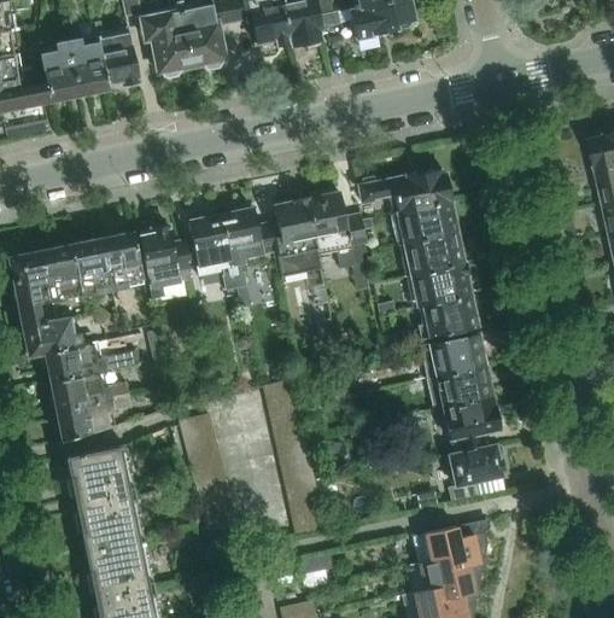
[(0,0),(0,110),(46,101),(42,83),(21,87),(12,40),(35,35),(34,25),(10,30),(7,11),(15,10),(13,1),(19,0),(0,0)]
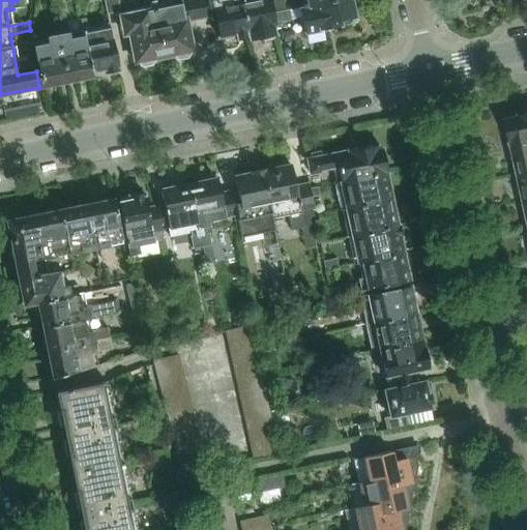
[(107,0),(110,15),(123,12),(120,0),(107,0)]
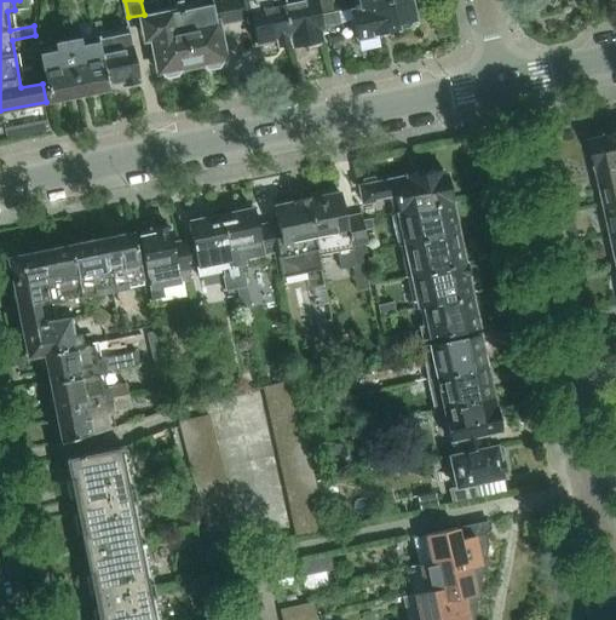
[(168,0),(171,12),(142,18),(148,40),(154,39),(161,78),(195,72),(179,0),(168,0)]
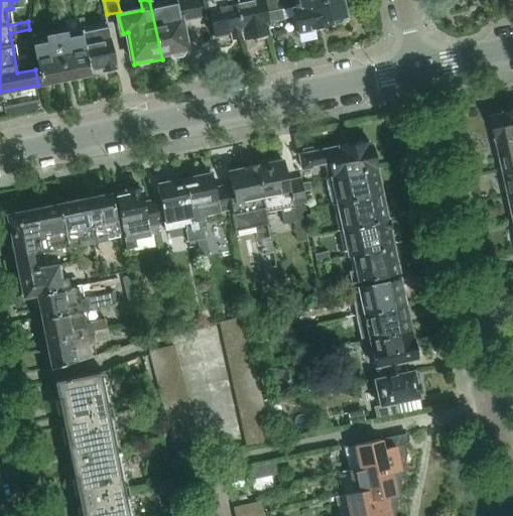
[(190,0),(178,0),(179,3),(160,7),(158,0),(149,0),(162,59),(190,54),(183,21),(196,18),(190,0)]
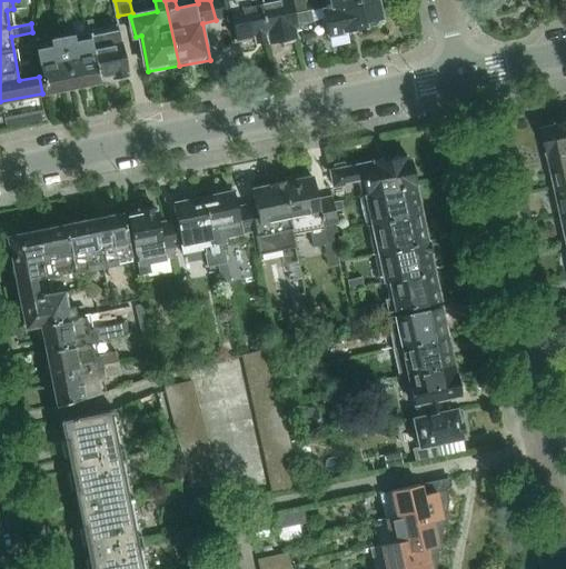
[(242,53),(271,48),(260,0),(210,0),(216,20),(227,18),(228,21),(237,19),(238,27),(235,28),(237,40),(239,40),(242,53)]
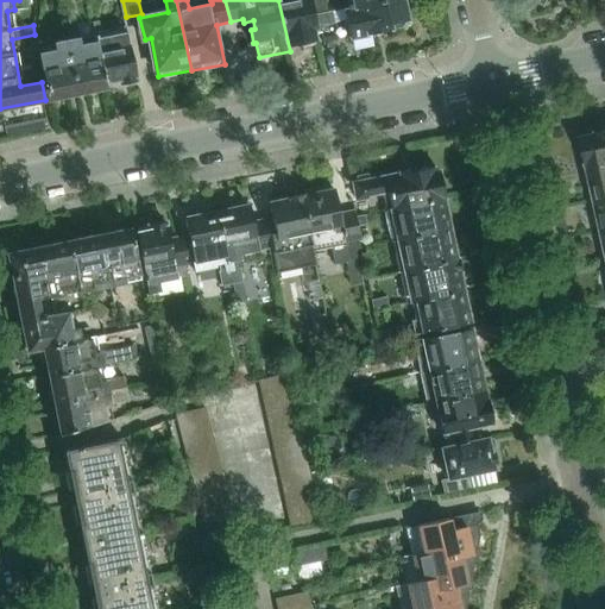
[(278,0),(290,51),(321,45),(319,30),(320,30),(319,26),(335,23),(333,12),(332,12),(328,0),(319,0),(320,4),(315,5),(313,0),(278,0)]
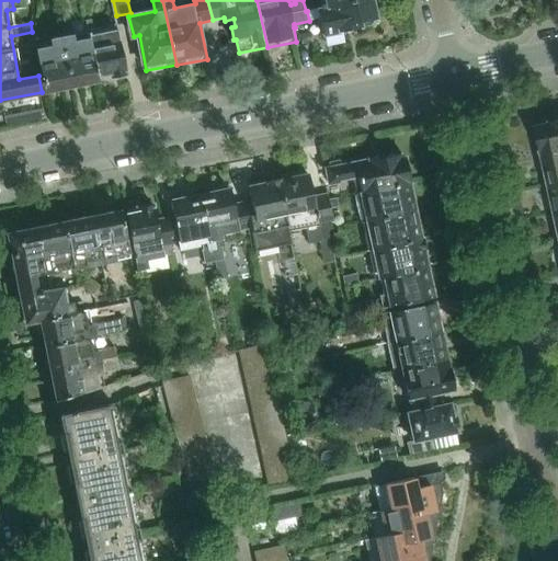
[(378,20),(374,0),(361,0),(325,8),(320,8),(326,35),(375,25),(378,20)]
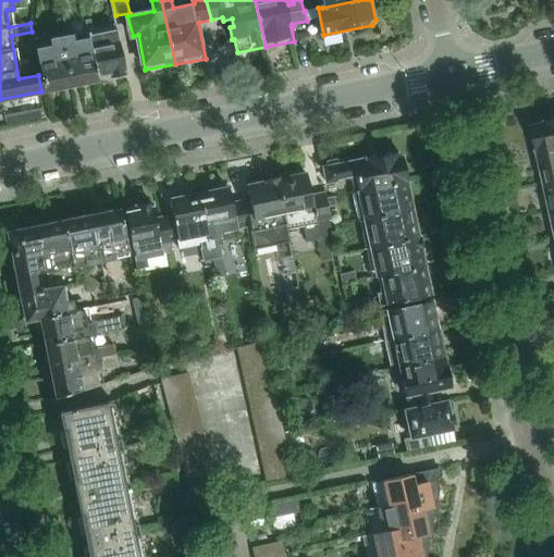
[(64,36),(63,36),(73,85),(98,81),(89,38),(75,41),(73,34),(69,8),(59,9),(64,36)]
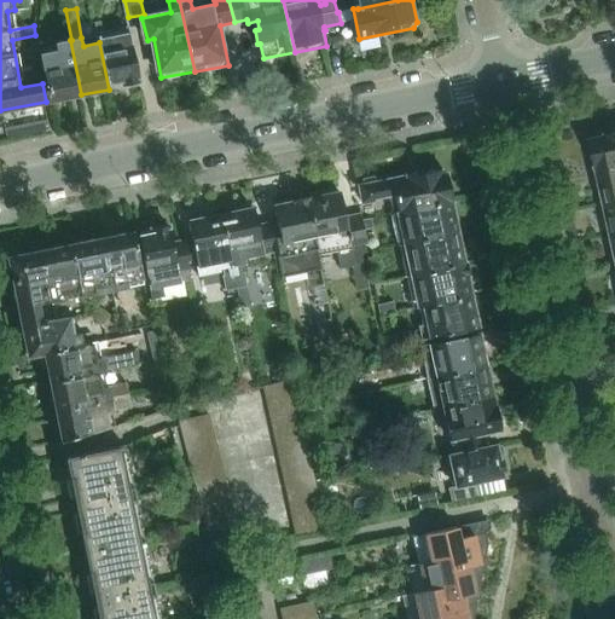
[(102,21),(96,22),(99,42),(109,90),(143,82),(133,30),(131,32),(105,36),(102,21)]
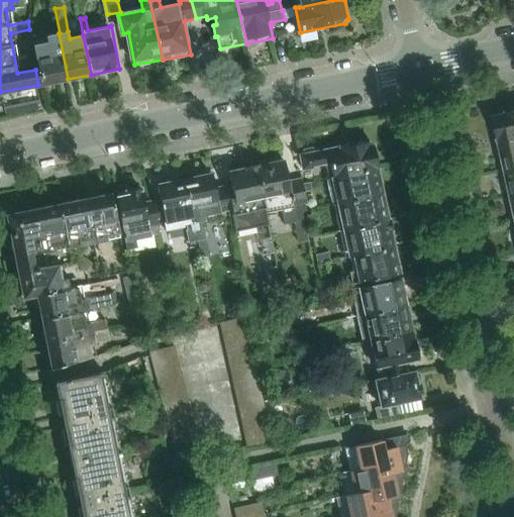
[(68,79),(59,33),(47,35),(49,42),(35,44),(43,84),(68,79)]
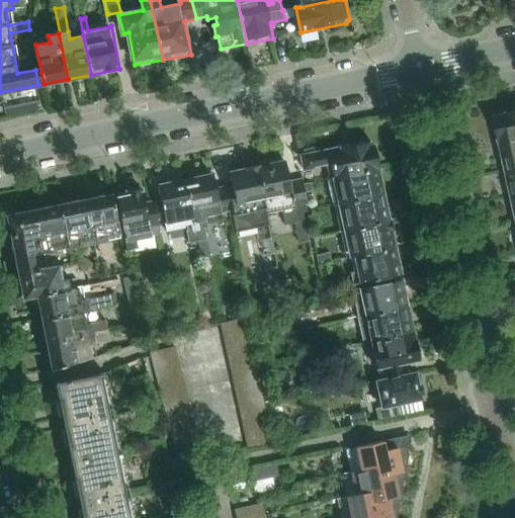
[(504,144),(514,141),(514,112),(511,113),(512,115),(499,117),(504,144)]
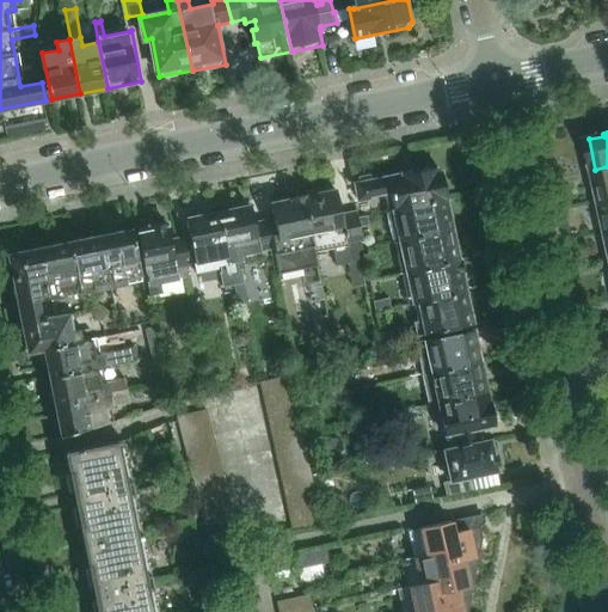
[(602,201),(607,200),(607,166),(595,170),(602,201)]
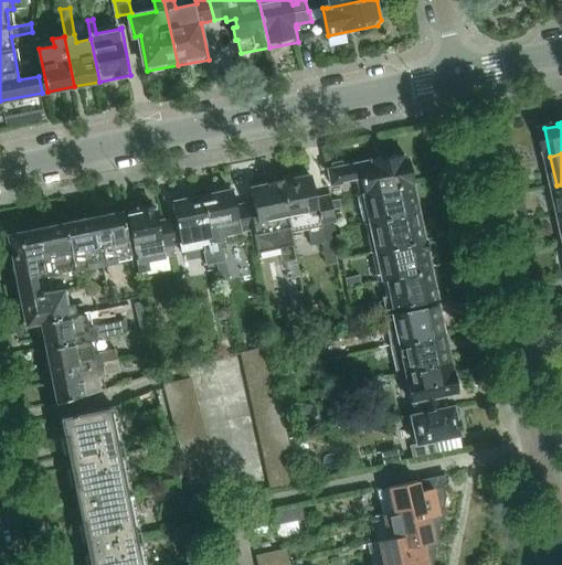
[(363,179),(367,194),(414,183),(416,183),(412,159),(406,160),(405,155),(330,170),(333,185),(363,179)]
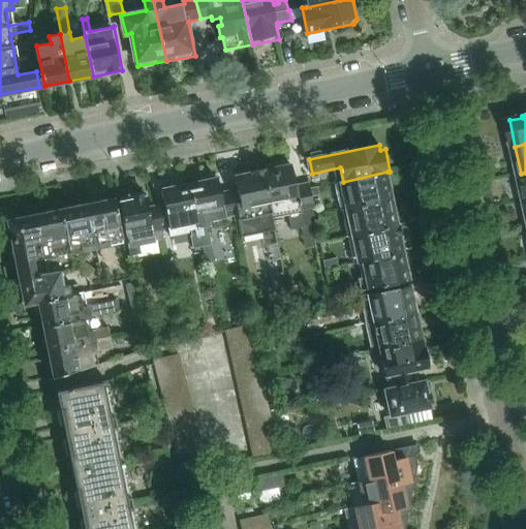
[(292,162),(266,167),(268,181),(267,182),(274,217),(290,214),(294,229),(304,227),(312,225),(310,217),(315,215),(314,209),(315,208),(313,196),(311,189),(310,184),(298,187),(292,162)]
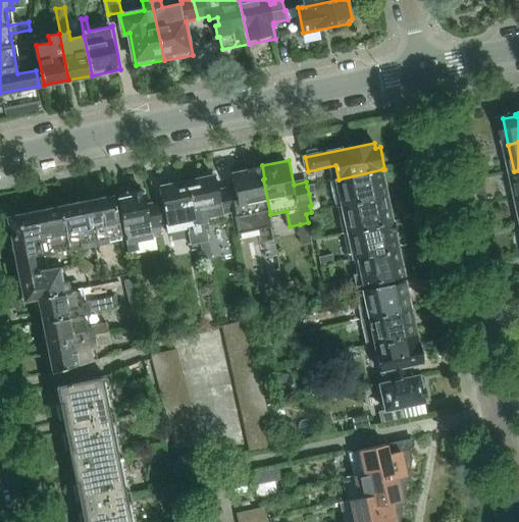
[(236,187),(230,188),(236,211),(237,217),(241,235),(273,227),(270,214),(263,179),(264,178),(262,165),(232,171),(236,187)]
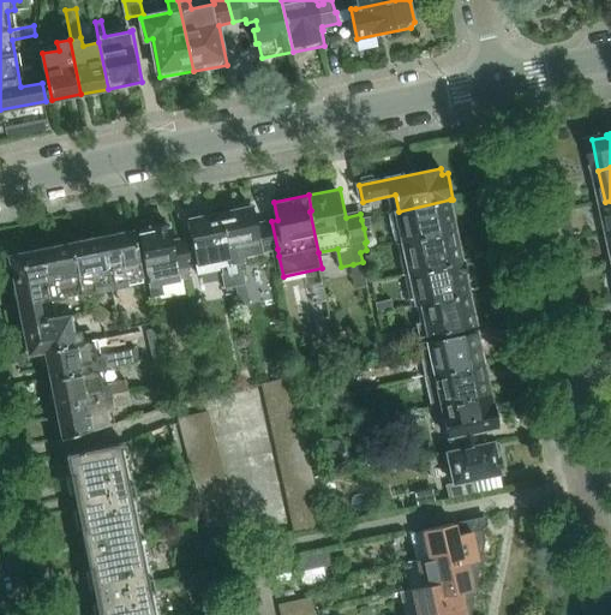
[(399,212),(406,243),(439,236),(439,233),(445,232),(447,237),(453,236),(451,233),(457,232),(450,199),(399,212)]
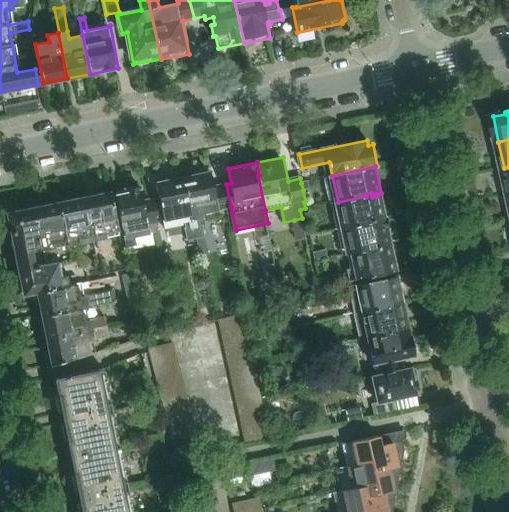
[(212,171),(184,177),(197,239),(207,237),(202,219),(222,215),(221,210),(231,207),(226,184),(215,187),(212,171)]
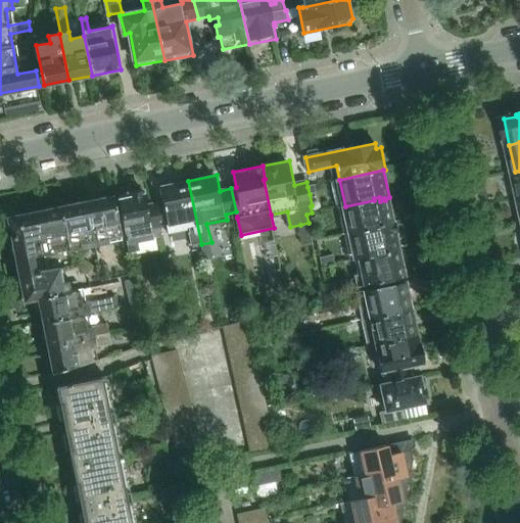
[(164,201),(151,204),(156,228),(161,227),(162,228),(169,227),(170,231),(189,227),(192,245),(201,244),(188,181),(161,186),(164,201)]
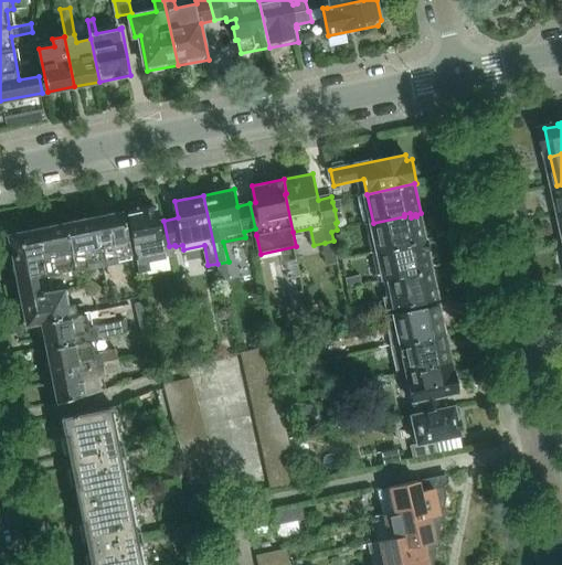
[(156,205),(128,211),(141,272),(147,272),(145,264),(168,259),(177,257),(176,246),(175,245),(169,246),(163,221),(159,222),(156,205)]
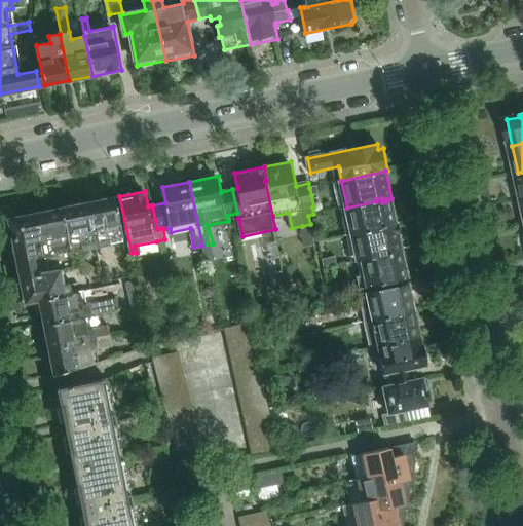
[(96,241),(97,247),(109,243),(109,239),(123,236),(115,198),(88,203),(96,241)]
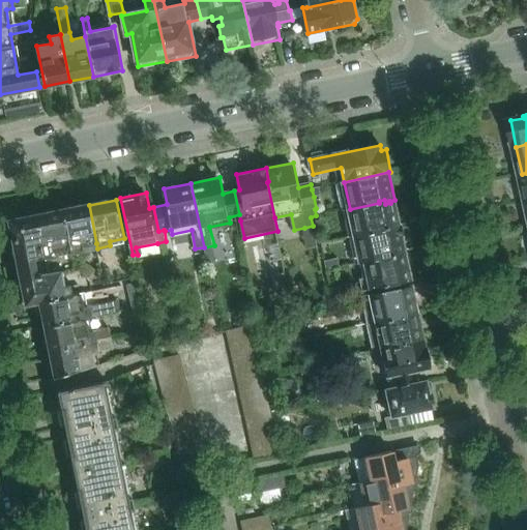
[(350,209),(356,236),(401,226),(394,200),(389,201),(390,203),(385,204),(384,200),(379,201),(379,203),(350,209)]
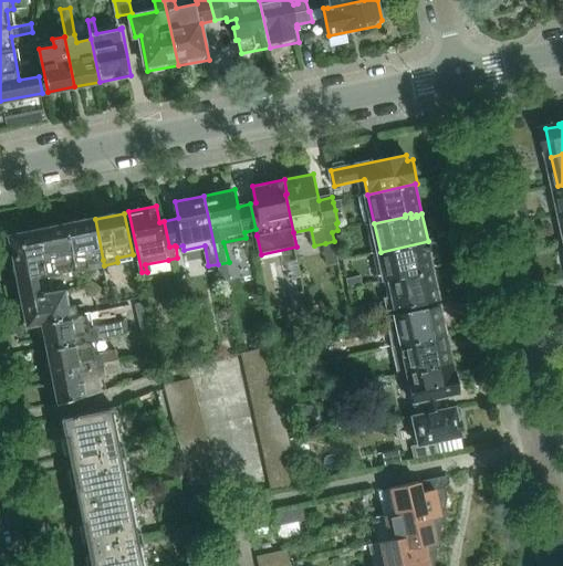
[(89,263),(103,260),(95,219),(65,224),(74,265),(75,271),(90,268),(89,263)]
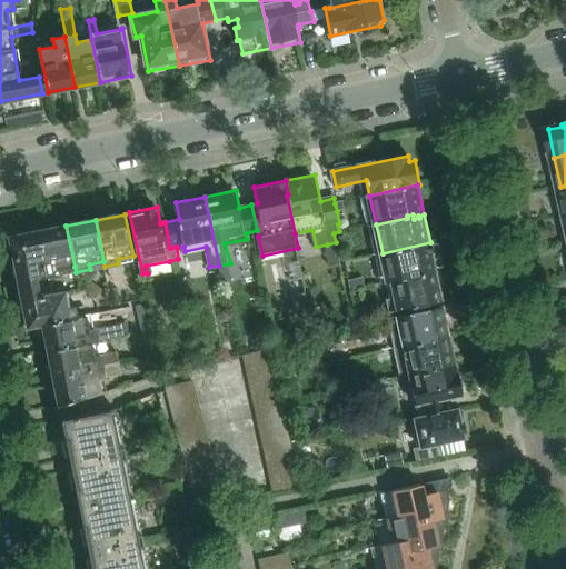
[(38,231),(46,272),(47,278),(61,275),(60,269),(75,267),(66,226),(38,231)]
